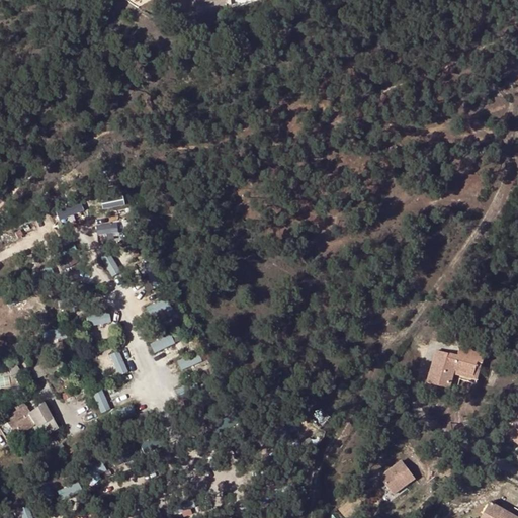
[(60,221),(85,210),(81,197),(55,207),(60,221)]
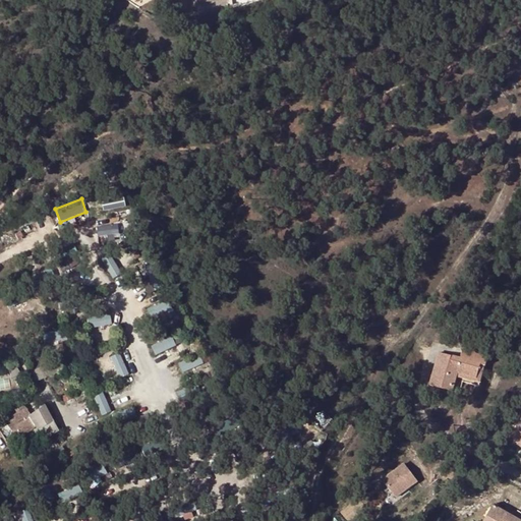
[(122,222),(98,225),(100,237),(123,234),(122,222)]
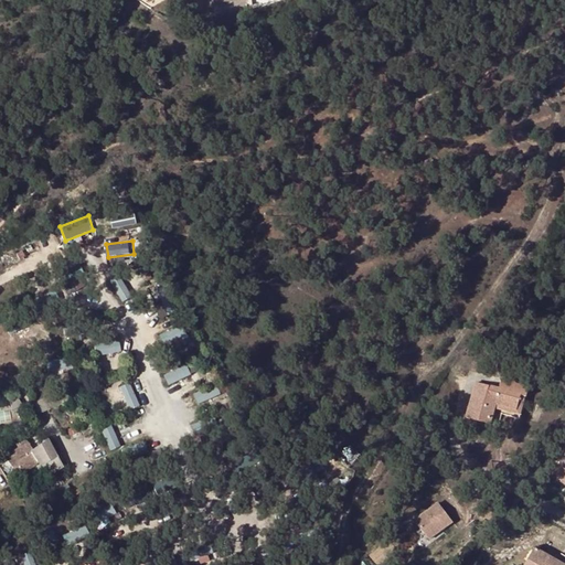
[(64,274),(68,292),(85,288),(80,269),(64,274)]
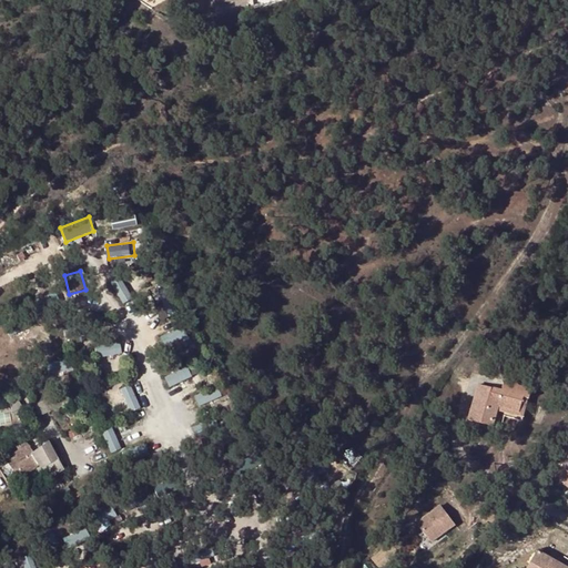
[(121,275),(111,282),(125,303),(135,296),(121,275)]
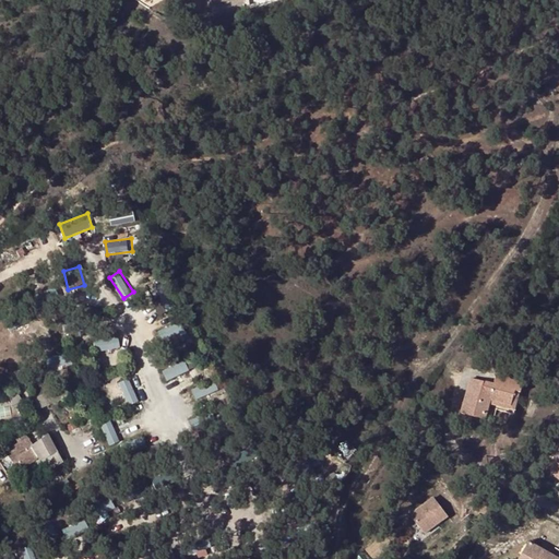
[(167,336),(186,333),(183,322),(165,325),(167,336)]
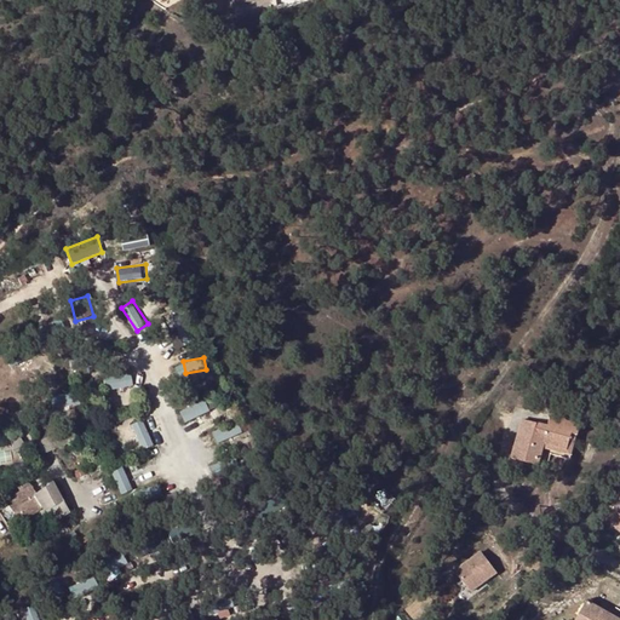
[(107,389),(135,386),(133,373),(105,375),(107,389)]
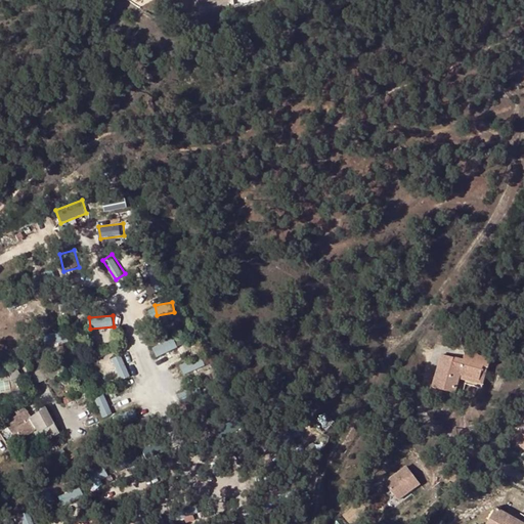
[(46,344),(68,341),(67,331),(44,334),(46,344)]
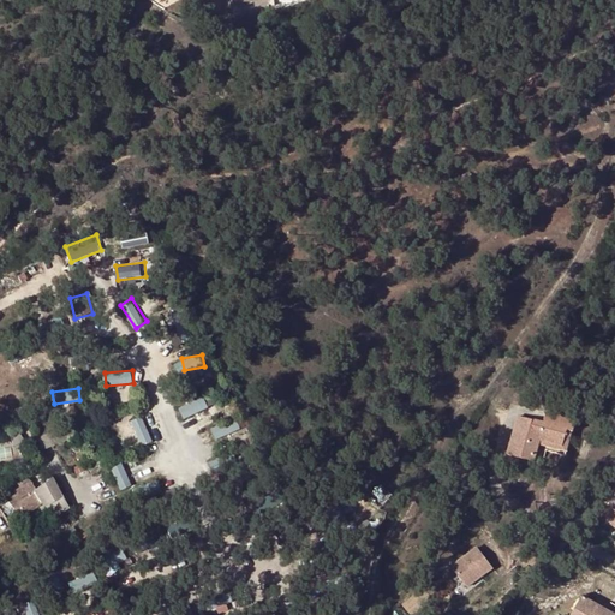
[(179,407),(185,419),(210,406),(204,395),(179,407)]
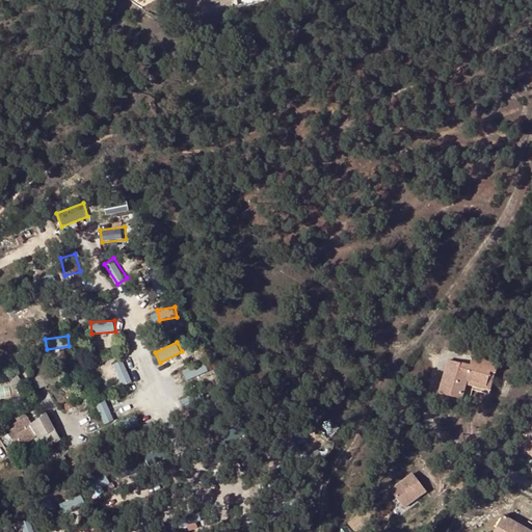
[(470,366),(448,361),(439,393),(462,400),(467,386),(468,381),(486,387),(490,372),(496,374),(499,363),(473,355),(470,366)]
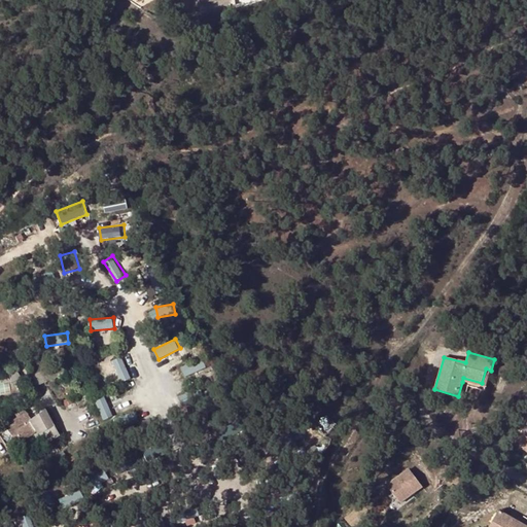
[(117,382),(130,379),(125,356),(112,359),(117,382)]
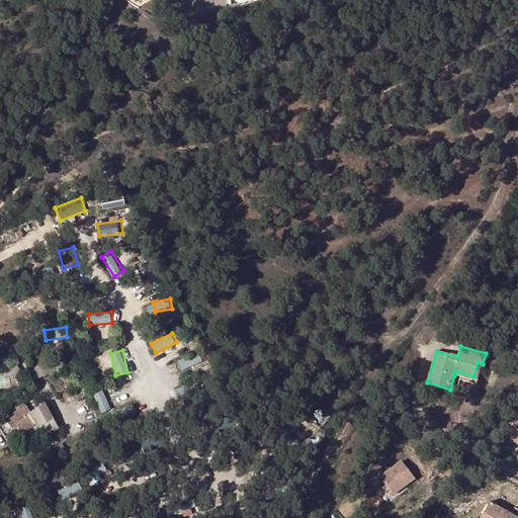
[(483,364),(478,362),(473,376),(455,371),(454,375),(478,381),(483,364)]
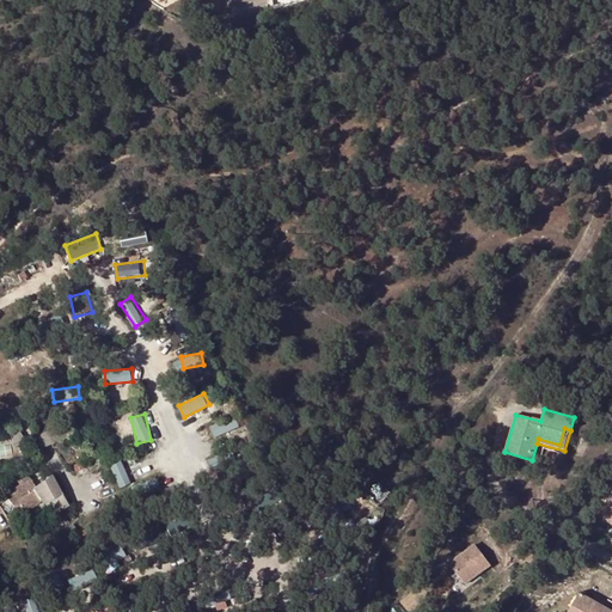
[(110,464),(120,484),(132,479),(122,459),(110,464)]
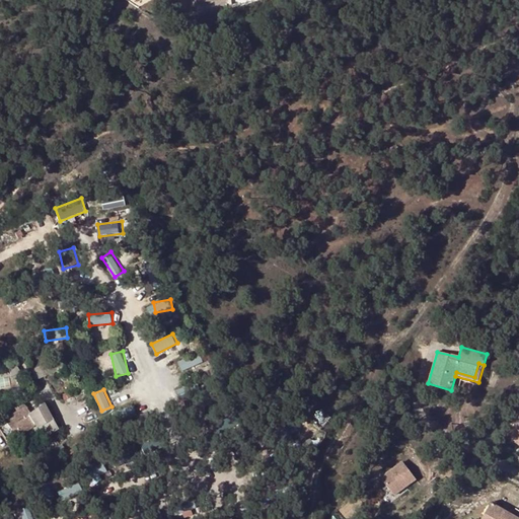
[(19,411),(6,421),(18,438),(35,427),(43,438),(57,429),(44,405),(31,413),(25,404),(19,409),(19,411)]
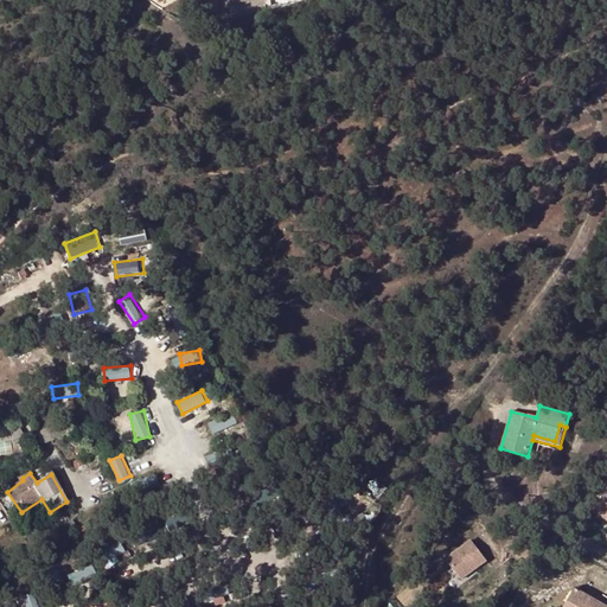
[(131,481),(134,492),(160,485),(158,474),(131,481)]
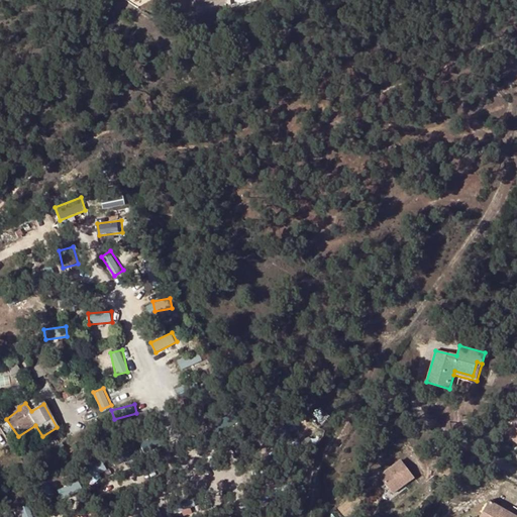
[(309,437),(299,442),(302,447),(312,442),(309,437)]
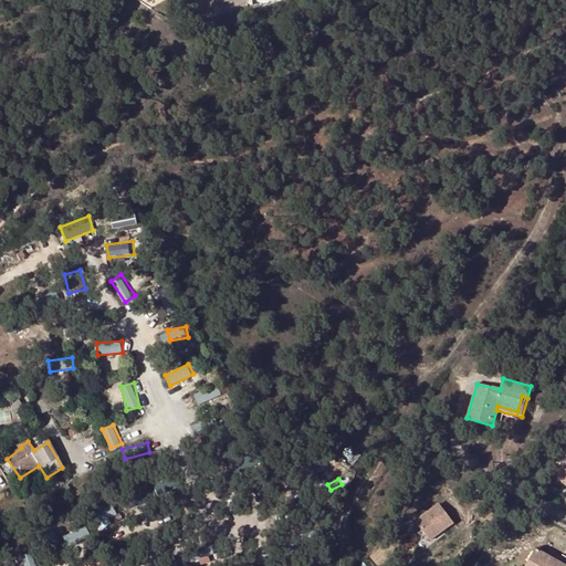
[(112,504),(93,514),(97,524),(117,514),(112,504)]
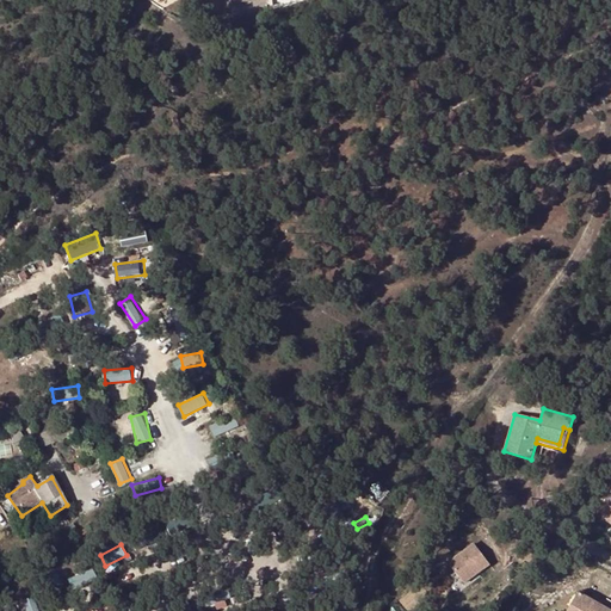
[(494,567),(480,545),(454,563),(468,585),(494,567)]
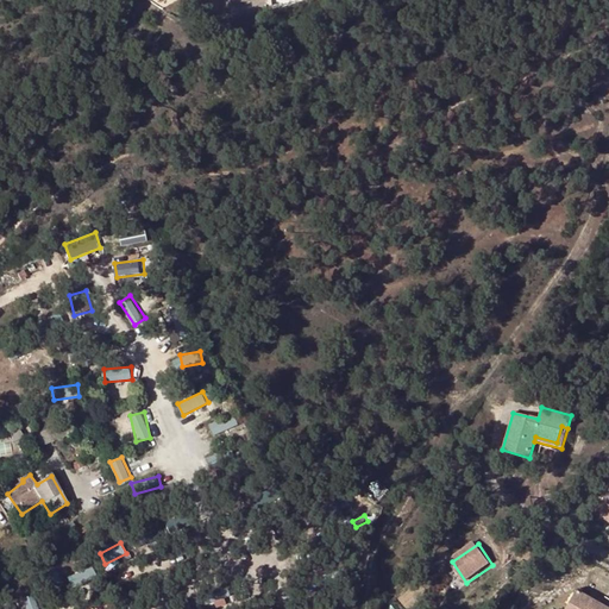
[(88,571),(75,573),(77,582),(89,579),(88,571)]
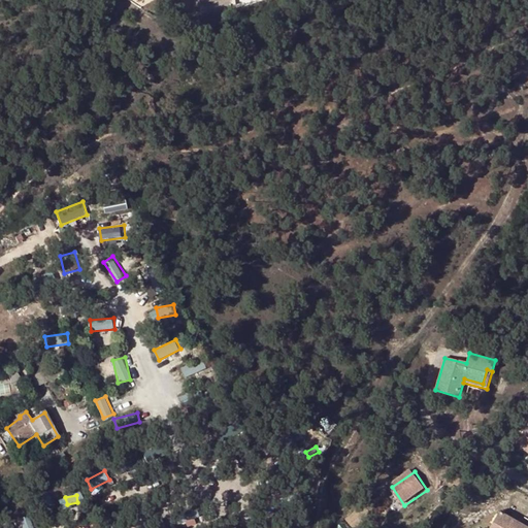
[(134,506),(125,512),(130,520),(138,515),(134,506)]
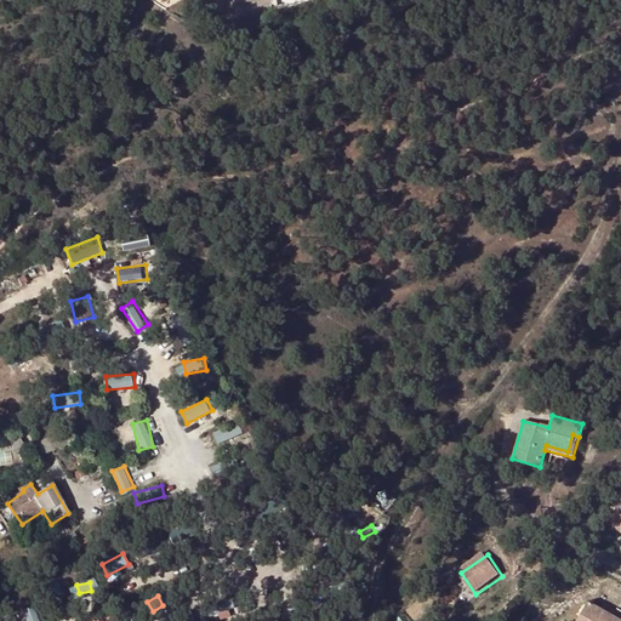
[(620,620),(586,600),(574,620),(620,620)]
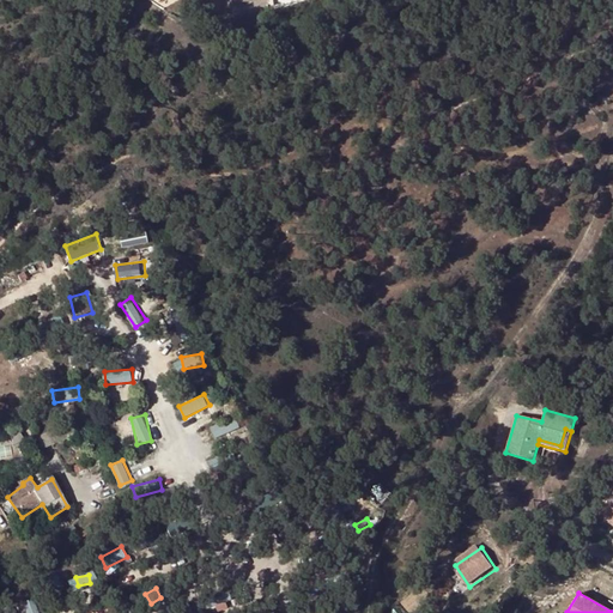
[(40,612),(34,596),(23,601),(26,612),(40,612)]
